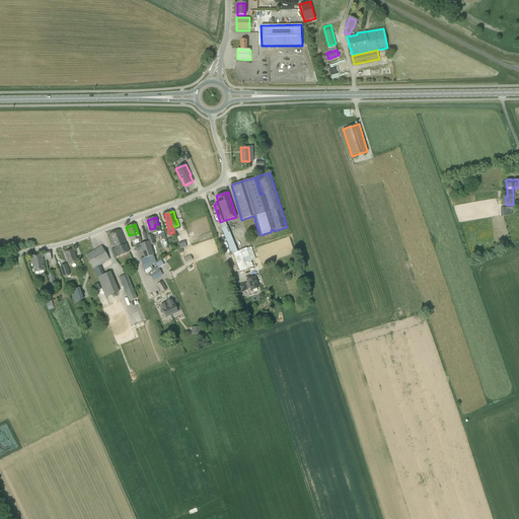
[(158,224),(154,225),(155,228),(150,229),(151,234),(160,231),(158,224)]
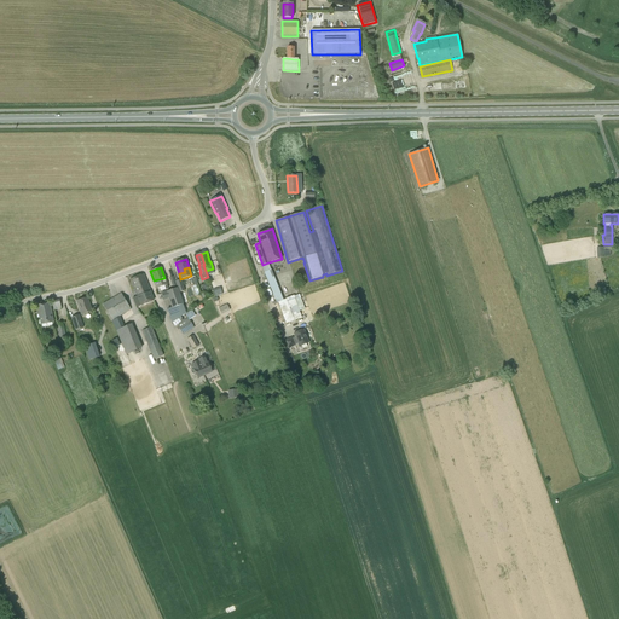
[(143,275),(131,279),(137,296),(150,291),(143,275)]
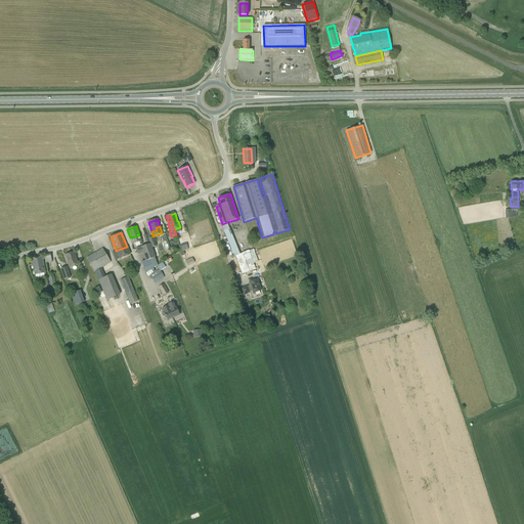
[(163,235),(162,235),(164,242),(163,243),(165,251),(170,249),(167,241),(168,241),(165,233),(162,234),(163,235)]
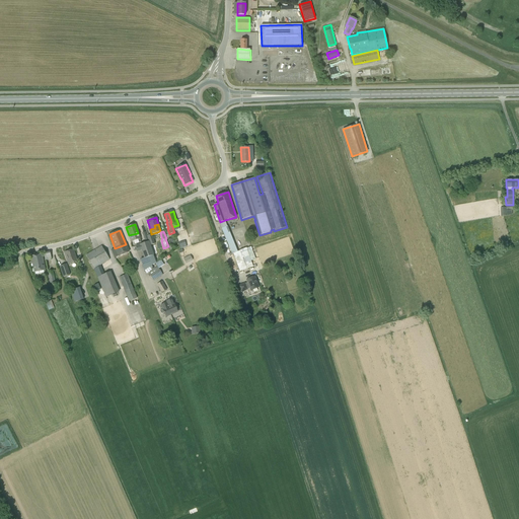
[(138,239),(139,242),(141,241),(141,240),(138,233),(134,234),(133,234),(129,235),(131,242),(138,239)]
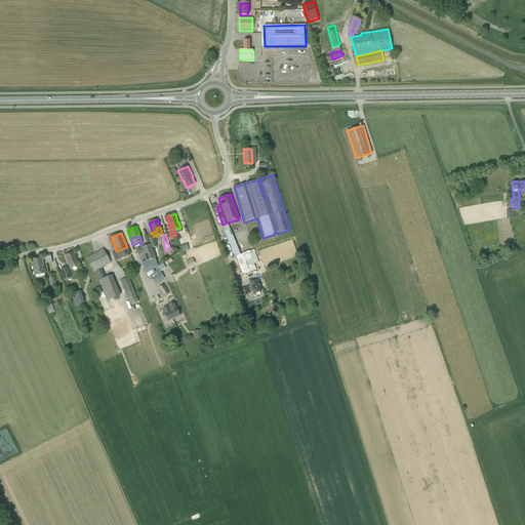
[(143,253),(146,261),(142,263),(146,274),(158,266),(152,248),(152,249),(150,244),(142,247),(136,248),(139,254),(143,253)]
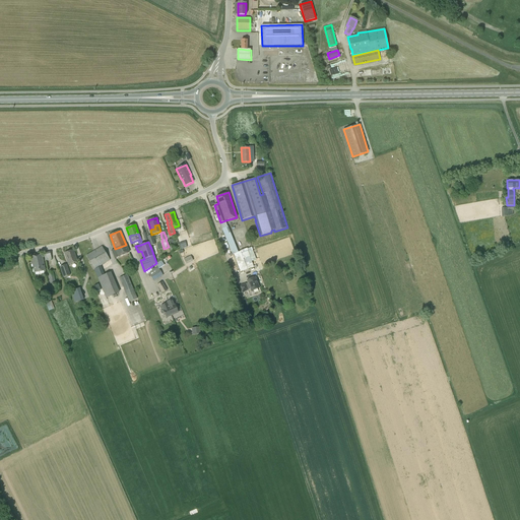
[(126,245),(115,249),(112,250),(115,258),(129,253),(126,245)]
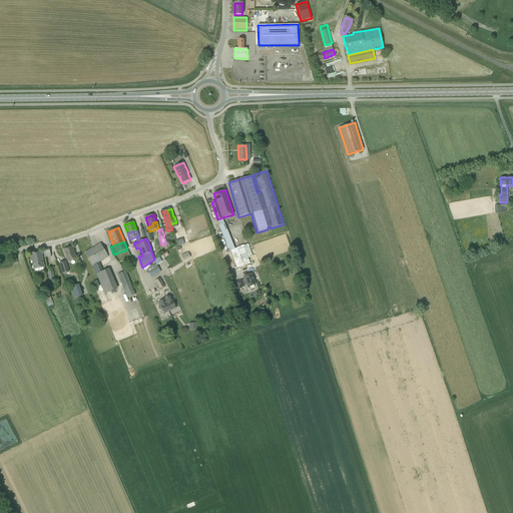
[(93,266),(108,257),(100,243),(85,252),(93,266)]
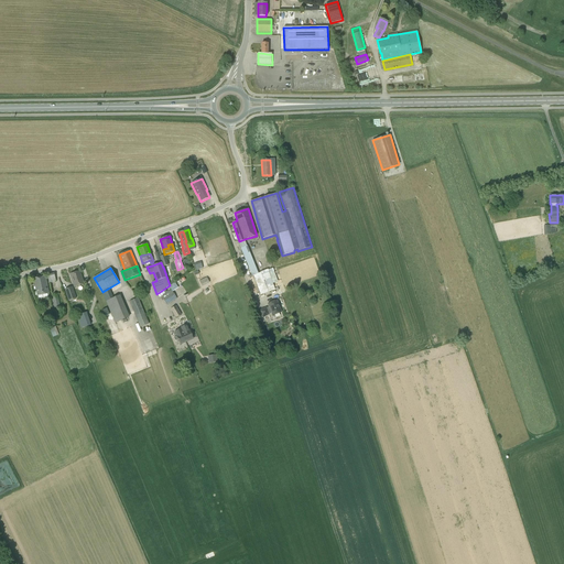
[(253,275),(261,295),(275,290),(273,283),(278,282),(273,268),(268,270),(260,272),(261,273),(253,275)]
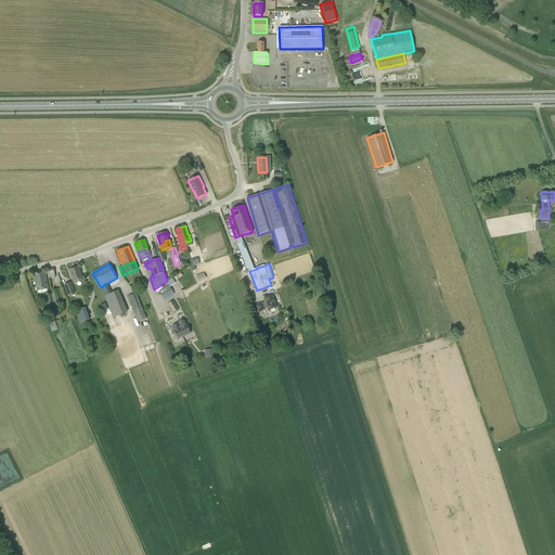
[(68,270),(73,283),(82,280),(78,267),(68,270)]
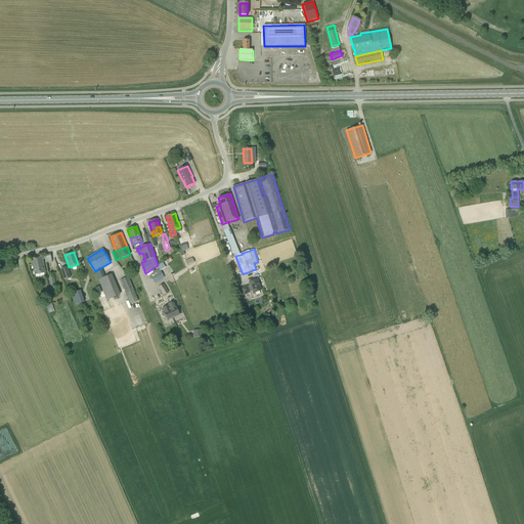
[(35,275),(45,272),(42,257),(31,259),(35,275)]
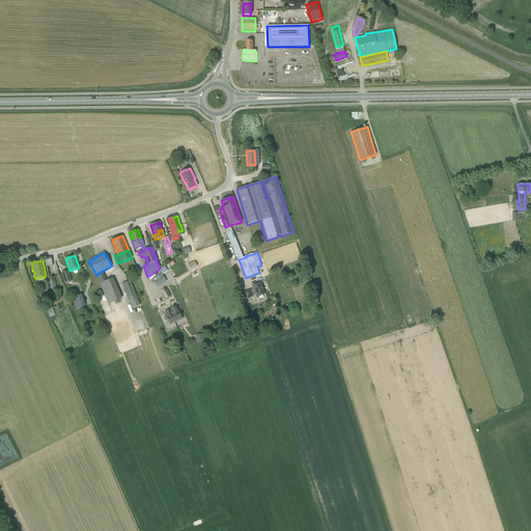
[(195,261),(188,264),(190,270),(197,267),(195,261)]
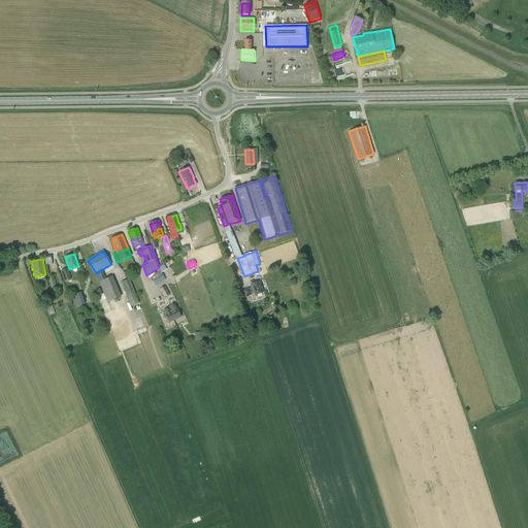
[(61,271),(64,283),(71,279),(68,268),(61,271)]
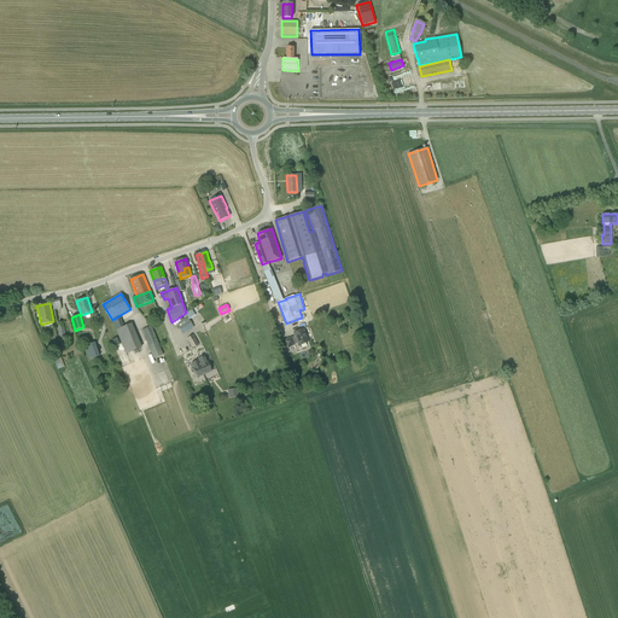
[(184,334),(194,327),(188,318),(178,325),(184,334)]
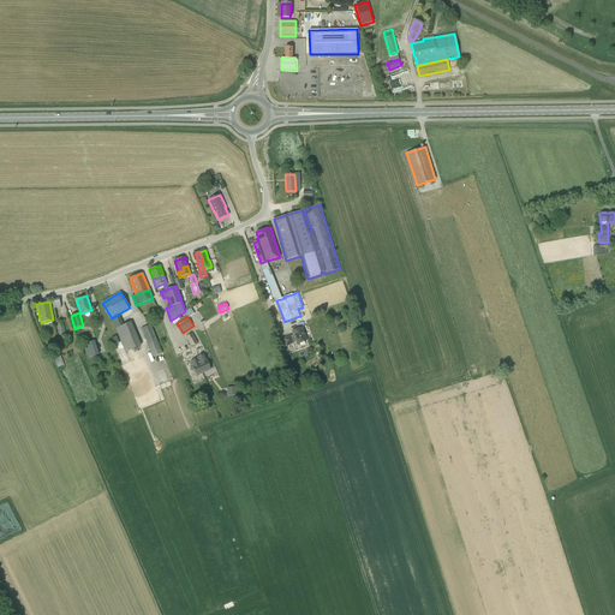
[(125,353),(141,346),(131,322),(115,328),(125,353)]
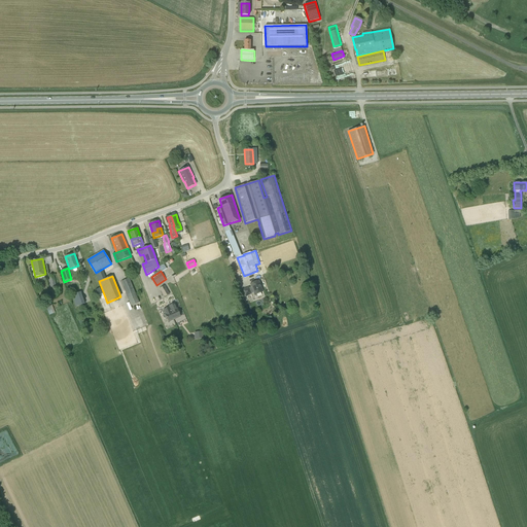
[(120,282),(131,306),(139,303),(129,278),(120,282)]
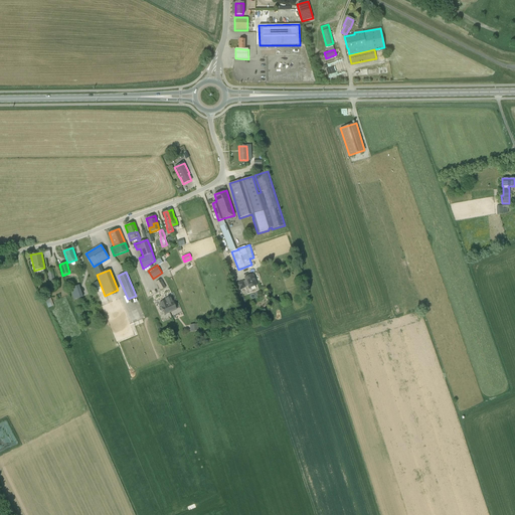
[(244,278),(246,281),(243,283),(242,282),(236,284),(239,290),(248,287),(248,289),(256,285),(252,275),(244,278)]
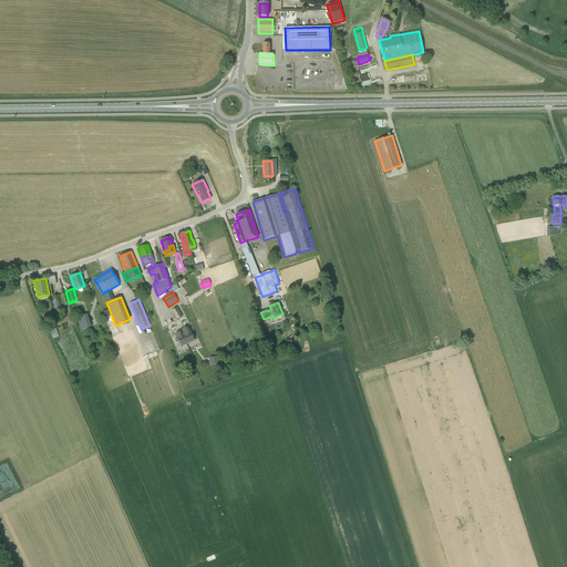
[(176,320),(183,317),(177,308),(172,311),(176,320)]
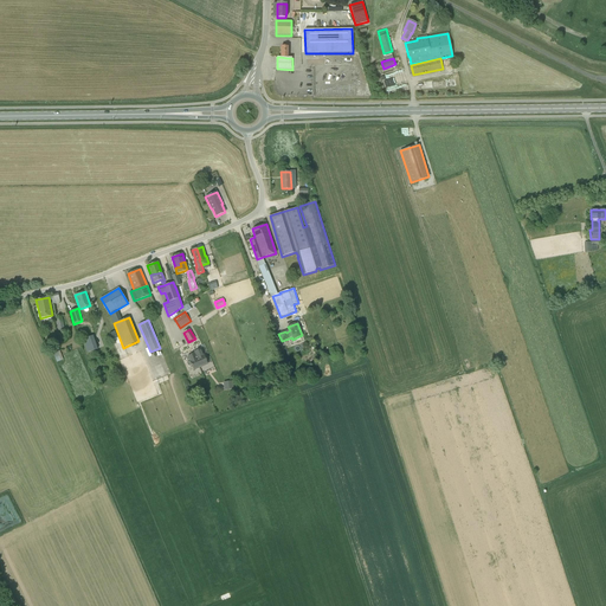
[(98,349),(94,335),(82,339),(88,353),(98,349)]
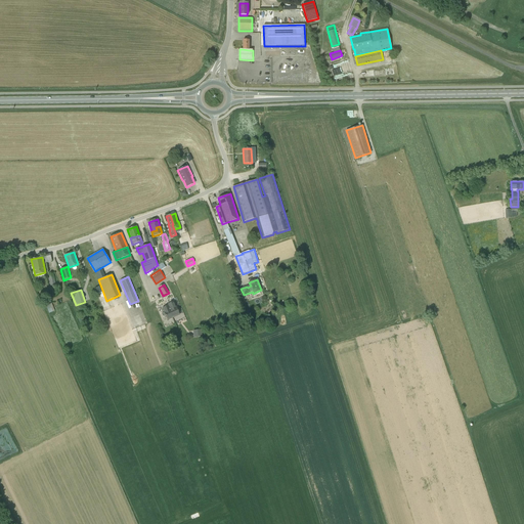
[(168,320),(179,315),(174,302),(168,305),(162,308),(164,312),(162,313),(162,314),(163,316),(164,316),(166,316),(168,320)]
